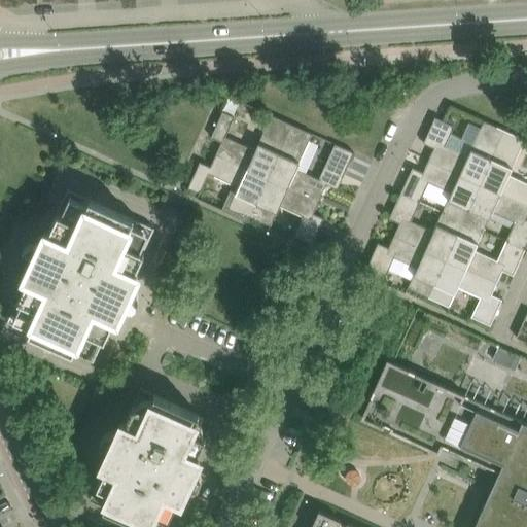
[(223,110),(216,126),(227,131),(235,115),(223,110)]
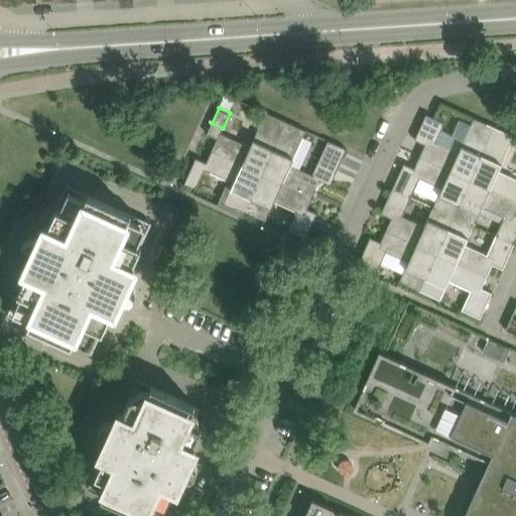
[(262,173),(286,121),(266,112),(250,146),(220,132),(212,150),(262,173)]
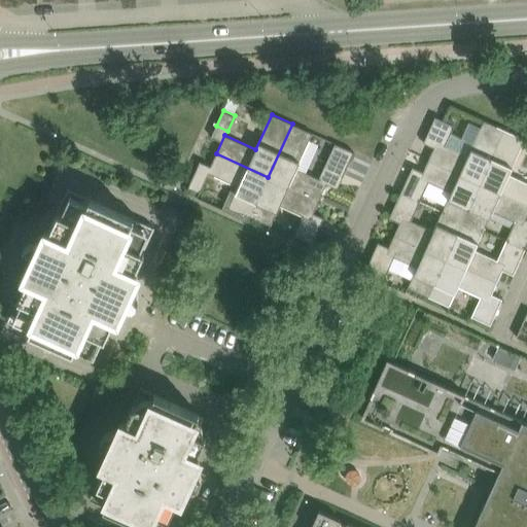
[(455,125),(443,119),(435,116),(431,125),(451,133),(455,125)]
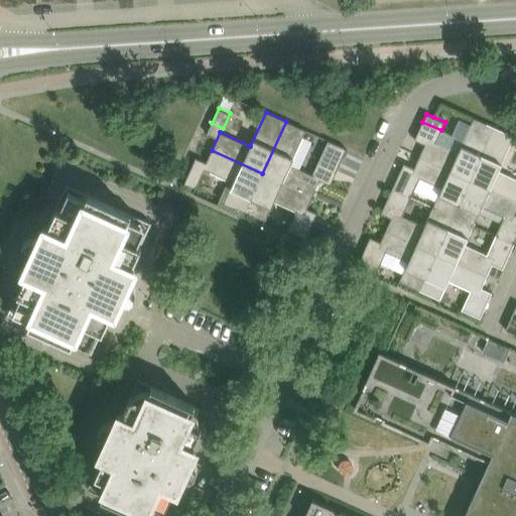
[(428,138),(420,155),(471,178),(494,126),(474,117),(459,151),(428,138)]
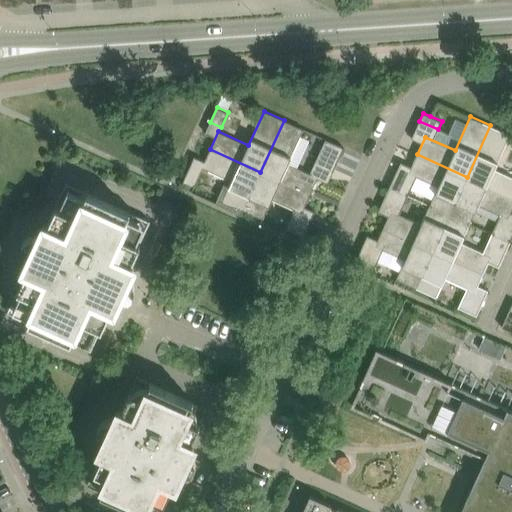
[(284,120),(260,172),(310,195),(318,177),(323,179),(329,168),(334,170),(344,147),(326,139),(310,173),(288,163),(304,129),(284,120)]
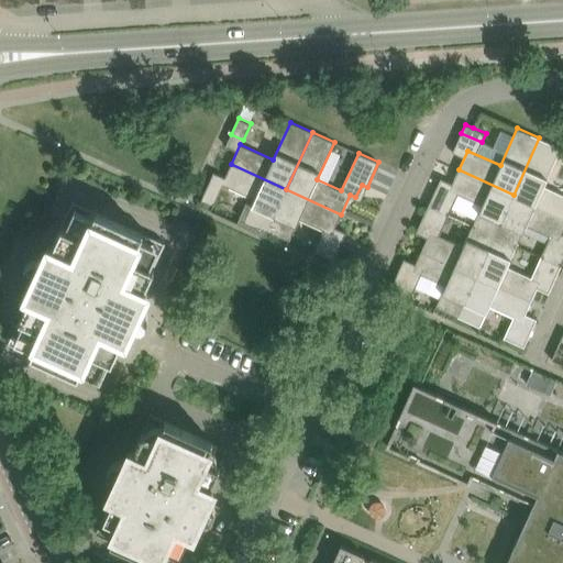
[(562,194),(544,186),(561,147),(539,138),(514,195),(562,217),(562,194)]
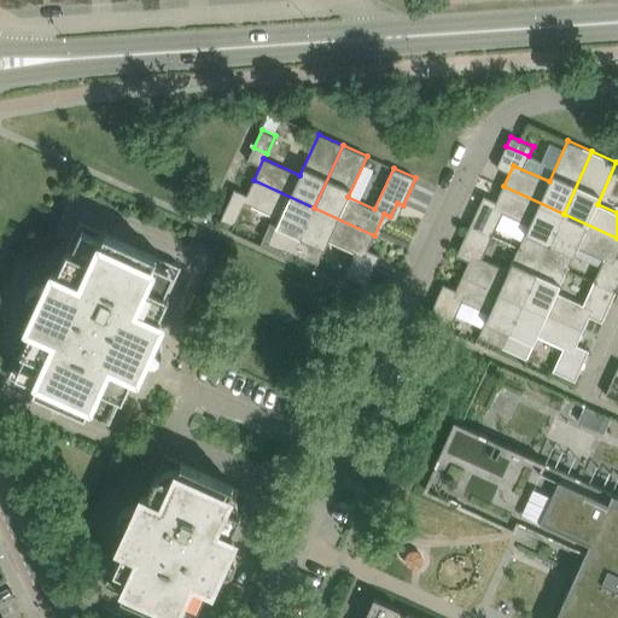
[(314,208),(254,180),(248,194),(244,202),(245,202),(280,217),(269,242),(293,252),(314,208)]
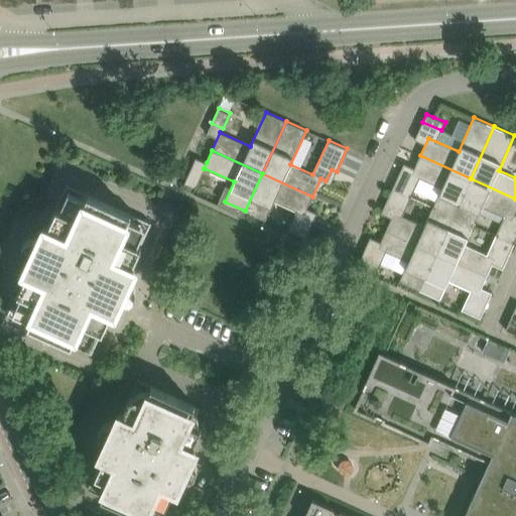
[(433,207),(454,216),(471,178),(420,155),(412,173),(442,187),(433,207)]
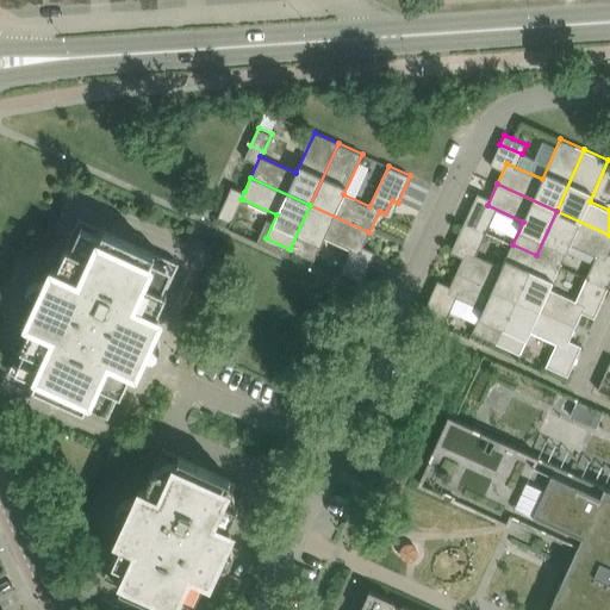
[(240,204),(226,198),(218,216),(231,222),(240,204)]
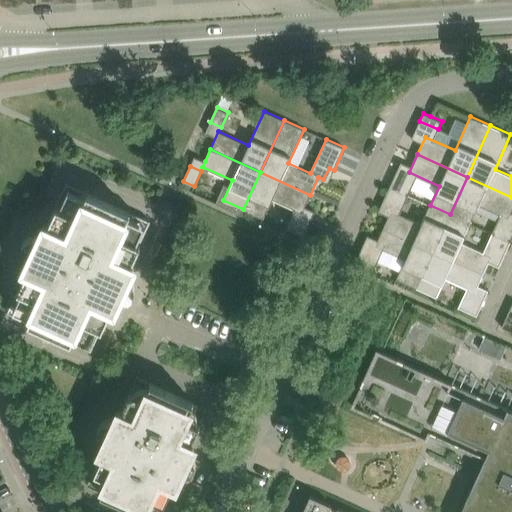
[(243,209),(263,218),(272,199),(302,212),(310,195),(260,172),(243,209)]
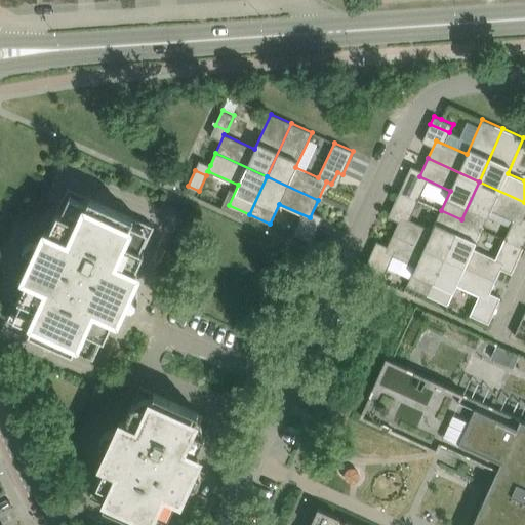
[(461,219),(482,229),(491,209),(522,224),(524,215),(524,202),(479,182),(461,219)]
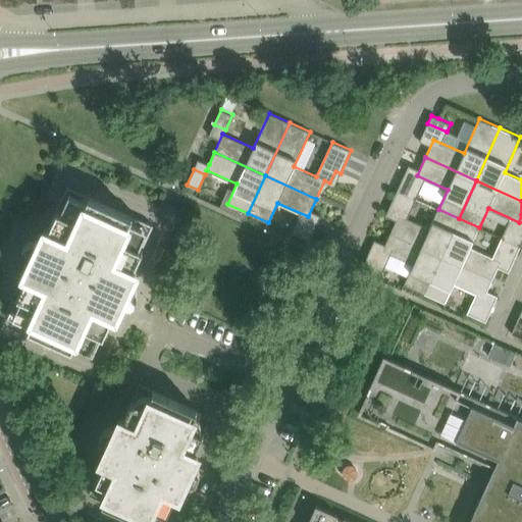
[(401,181),(398,191),(416,199),(420,191),(401,181)]
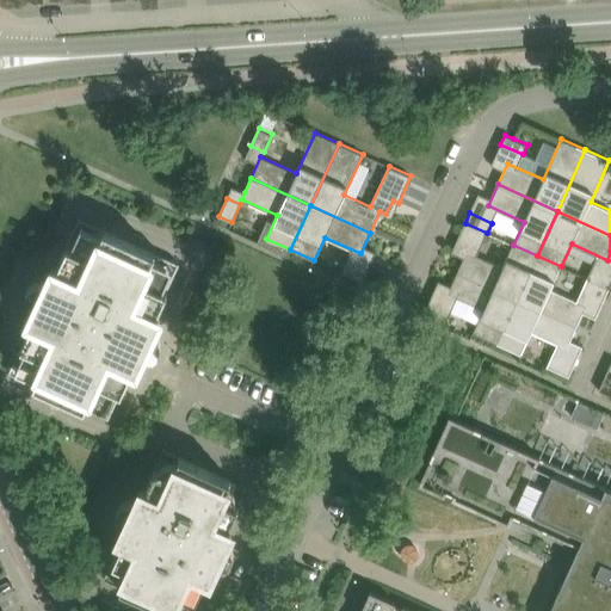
[(142,355),(153,331),(154,329),(146,326),(173,265),(81,223),(14,370),(106,412),(134,351),(142,355)]
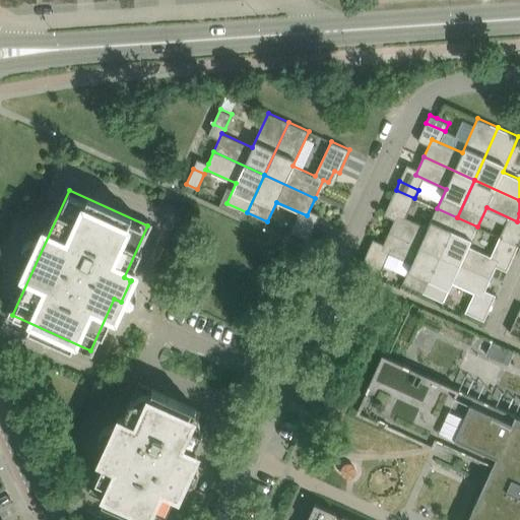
[(414,198),(396,190),(392,197),(410,206),(414,198)]
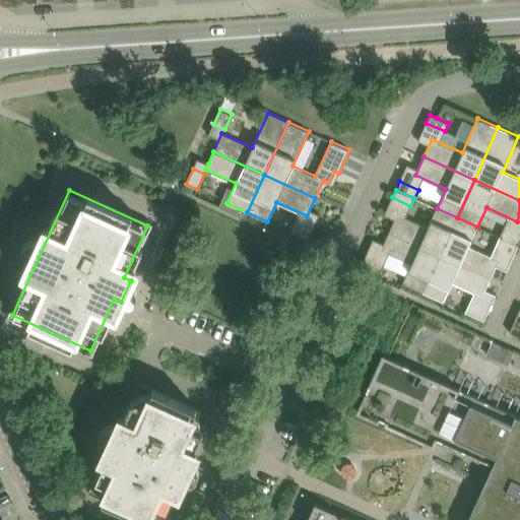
[(440,255),(457,217),(437,208),(428,228),(397,213),(389,232),(440,255)]
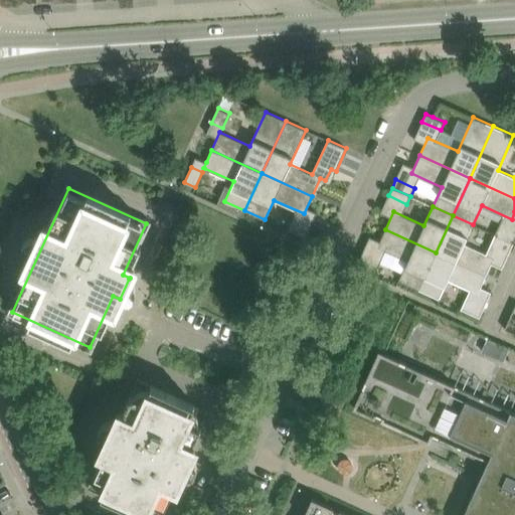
[(453,215),(436,252),(486,275),(494,258),(464,243),(473,224),(453,215)]
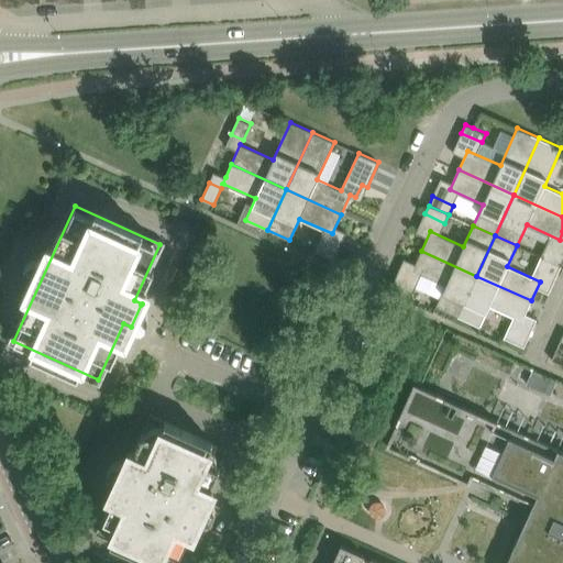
[(318,241),(313,251),(334,260),(338,251),(318,241)]
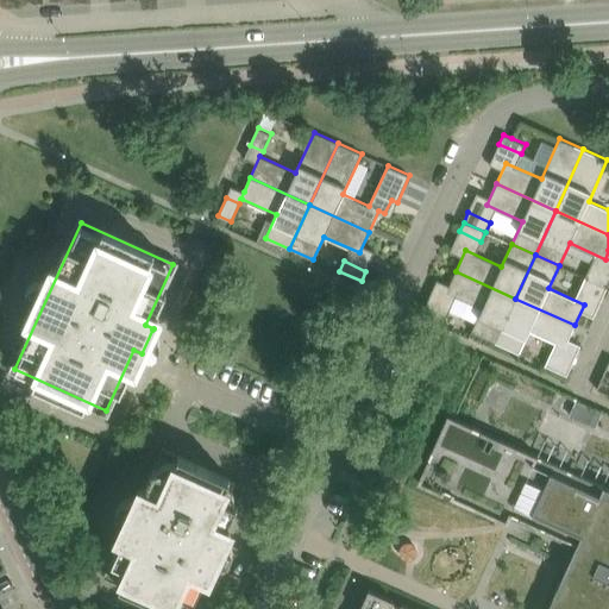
[(608,276),(590,268),(585,277),(607,287),(608,282),(608,276)]
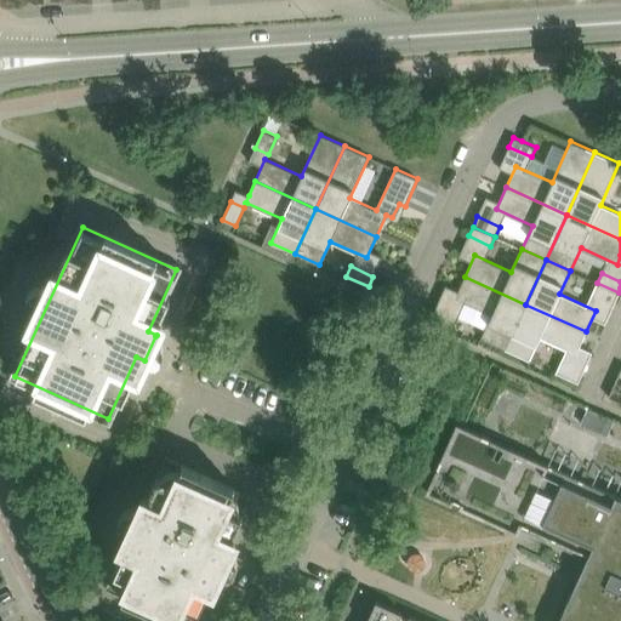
[(480,339),(505,349),(525,305),(465,277),(455,298),(491,314),(480,339)]
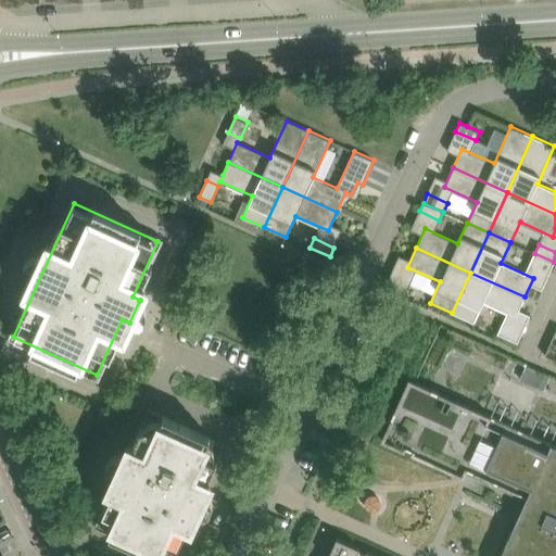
[(551,270),(554,262),(534,253),(530,262),(551,270)]
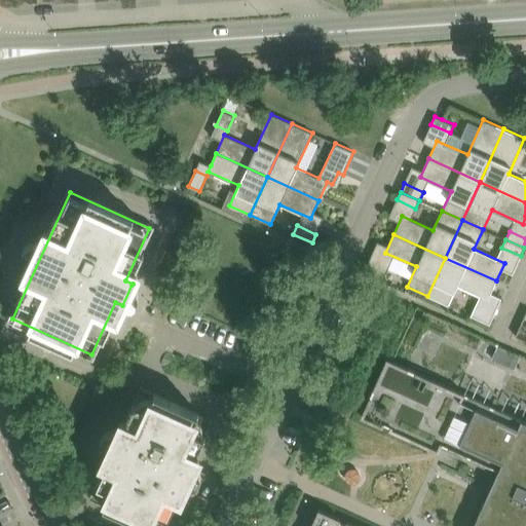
[(445,258),(427,296),(448,305),(457,285),(488,299),(496,280),(445,258)]
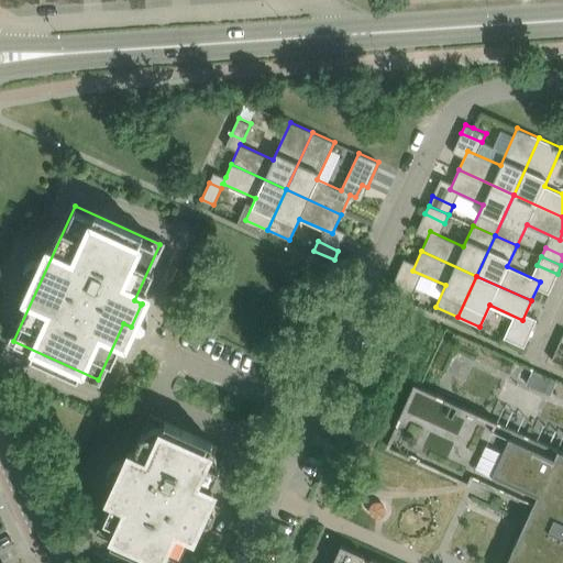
[(392,286),(411,295),(416,286),(396,277),(392,286)]
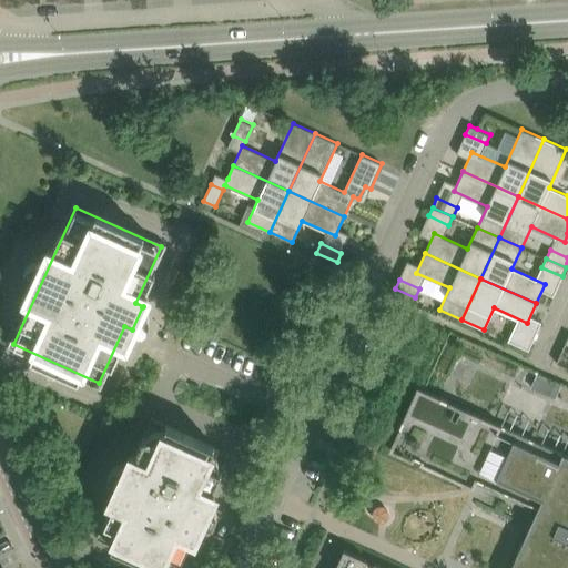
[(529,350),(534,341),(513,331),(508,341),(529,350)]
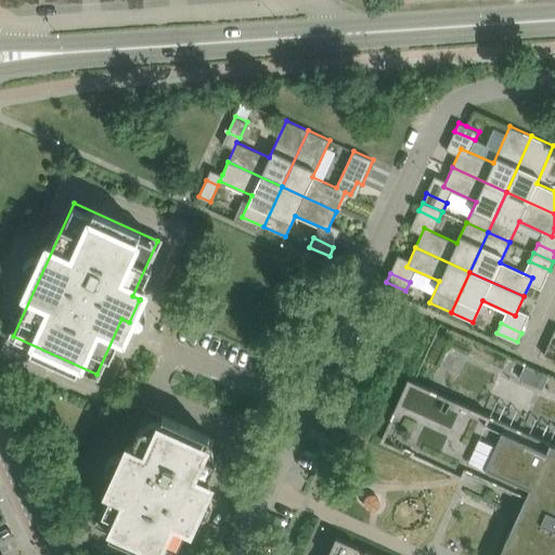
[(544,353),(554,359),(554,348),(549,345),(544,353)]
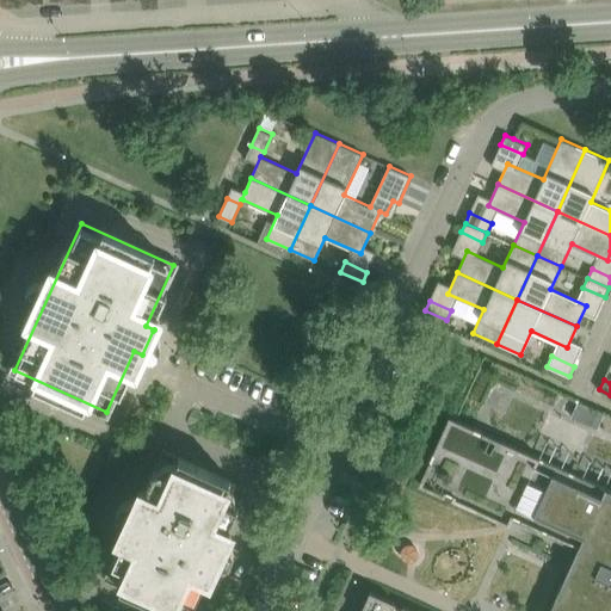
[(572,417),(590,424),(597,409),(579,401),(572,417)]
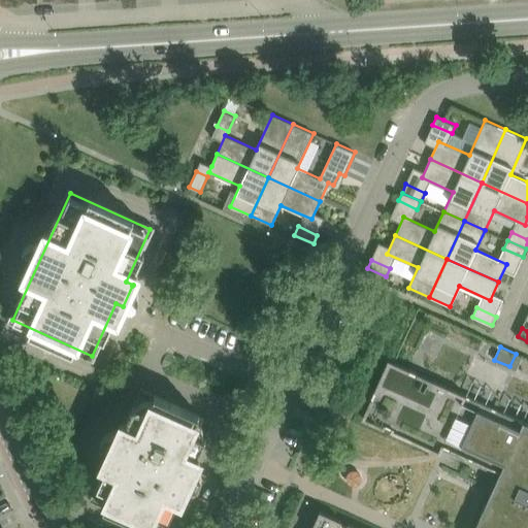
[(527,527),(527,423),(394,362),(389,360),(362,418),(384,428),(386,425),(392,428),(390,430),(438,453),(439,453),(441,449),(443,446),(467,456),(475,460),(500,471),(494,484),(494,485),(491,492),(473,527),(527,527)]
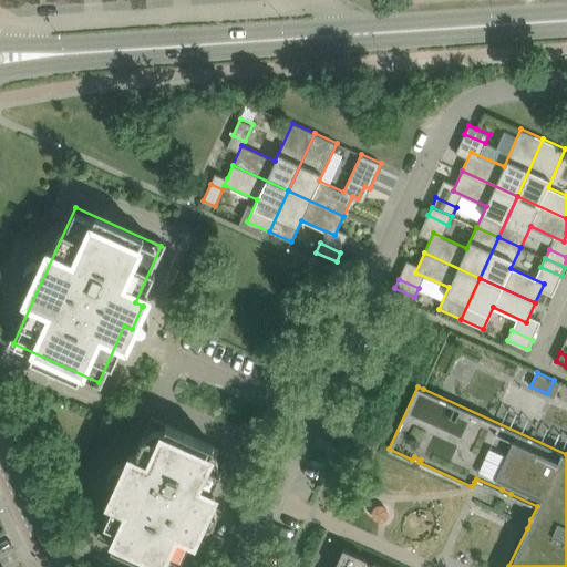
[(154,420),(101,536),(167,566),(172,566),(193,521),(199,524),(209,503),(203,500),(225,452),(154,420)]
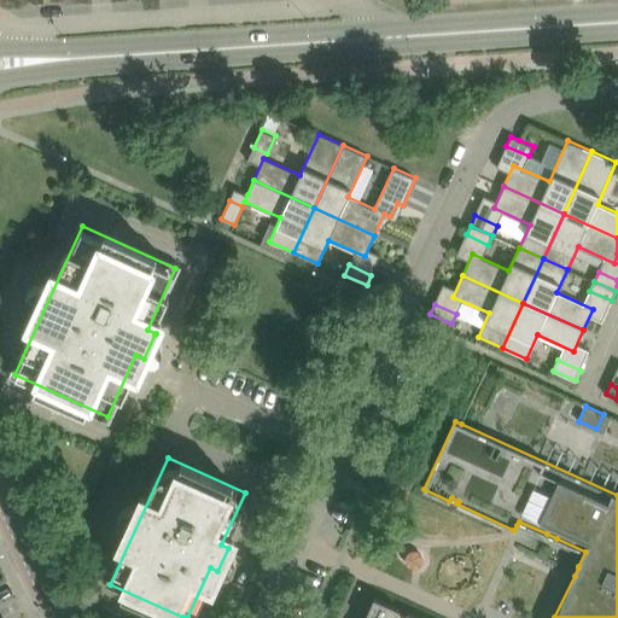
[(402,612),(377,601),(368,617),(414,617),(409,616),(408,617),(403,617),(401,617),(402,612)]
